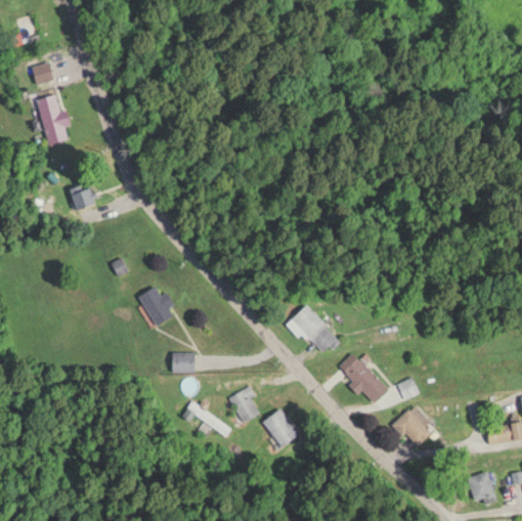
[(40,40),(31,2),(22,4),(24,15),(11,18),(17,45),(40,40)]
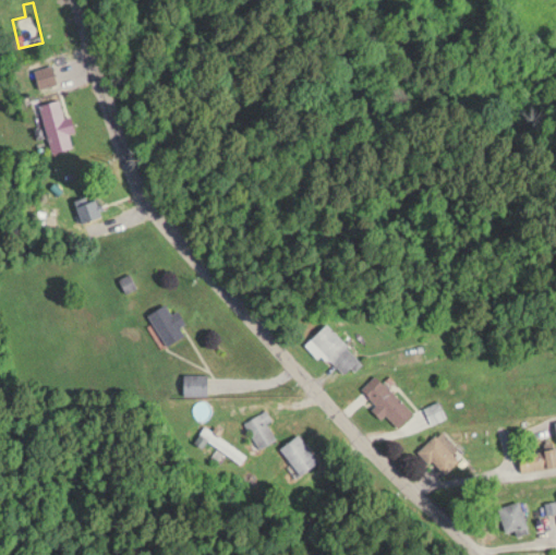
[(56,86),(52,67),(34,70),(37,89),(56,86)]
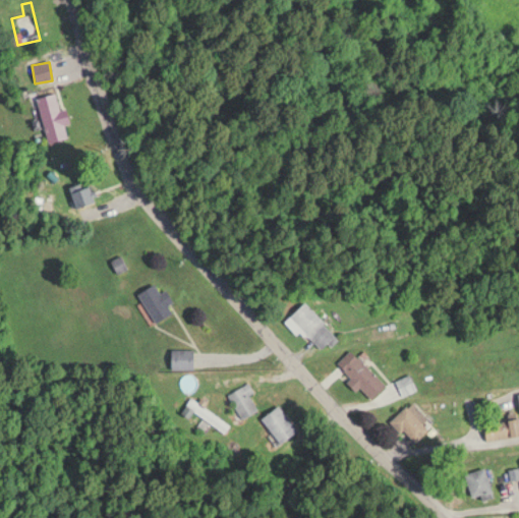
[(64,131),(56,95),(34,99),(42,135),(64,131)]
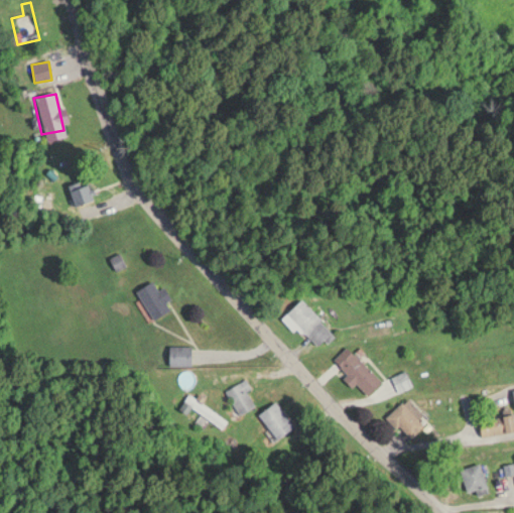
[(94,202),(88,180),(68,186),(74,207),(94,202)]
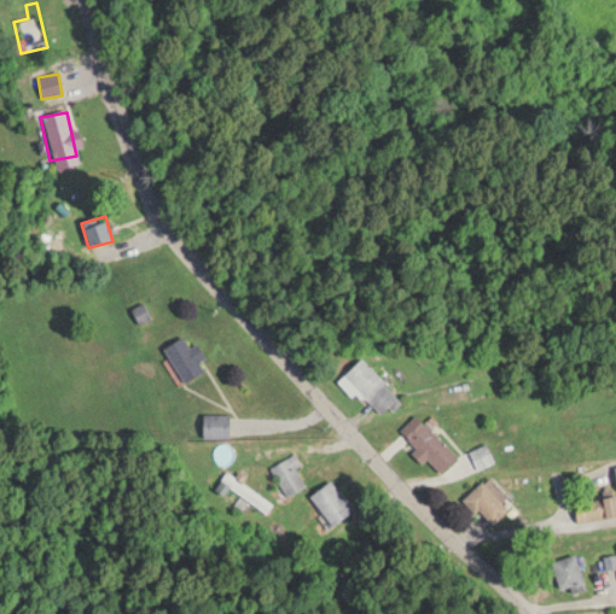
[(204,373),(198,362),(204,360),(196,344),(189,348),(184,338),(163,349),(182,385),(204,373)]
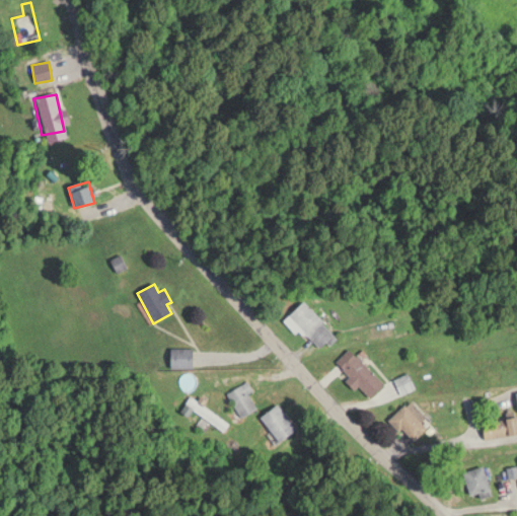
[(337,337),(302,302),(285,318),(319,354),(337,337)]
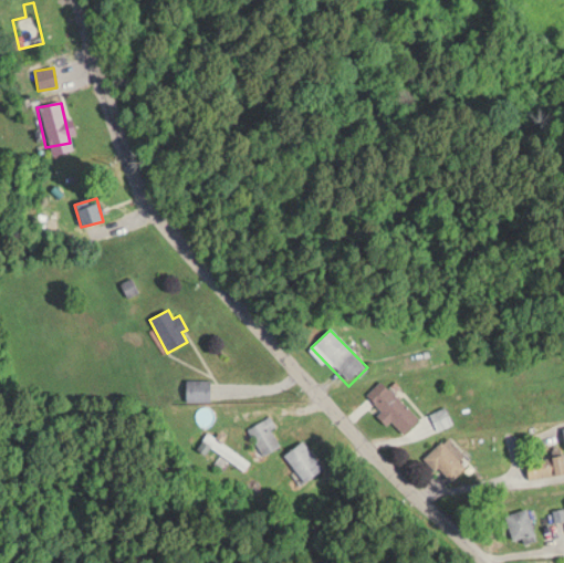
[(210,381),(185,381),(185,403),(210,403),(210,381)]
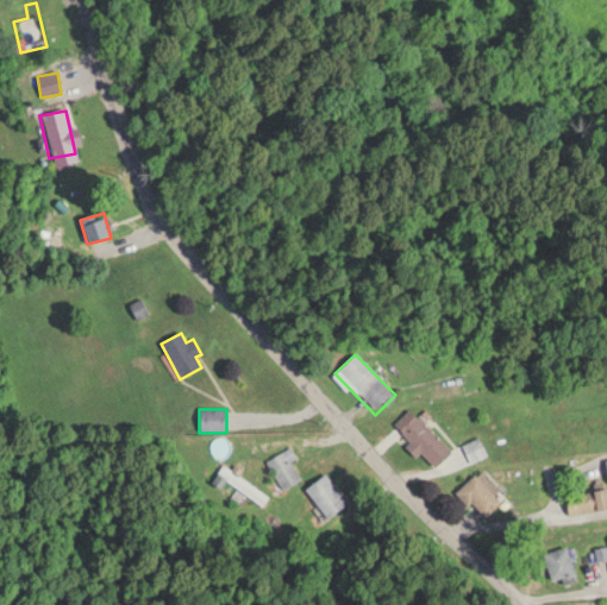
[(450,452),(410,409),(392,427),(419,457),(421,455),(433,468),(450,452)]
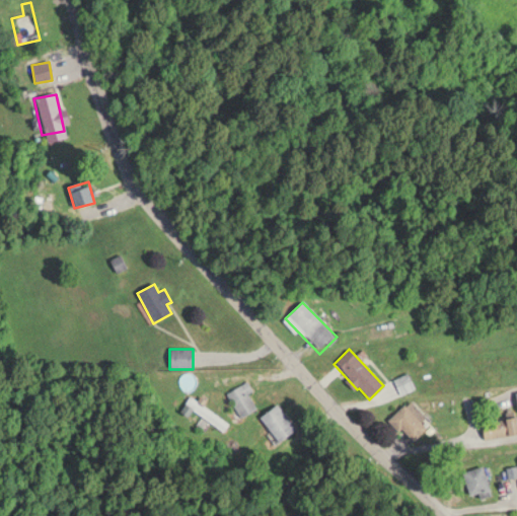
[(251,391),(246,382),(225,393),(239,419),(256,410),(247,393),(251,391)]
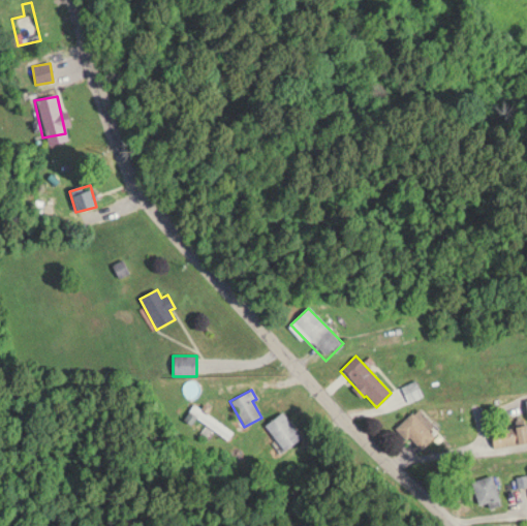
[(234,432),(193,406),(188,413),(228,440),(234,432)]
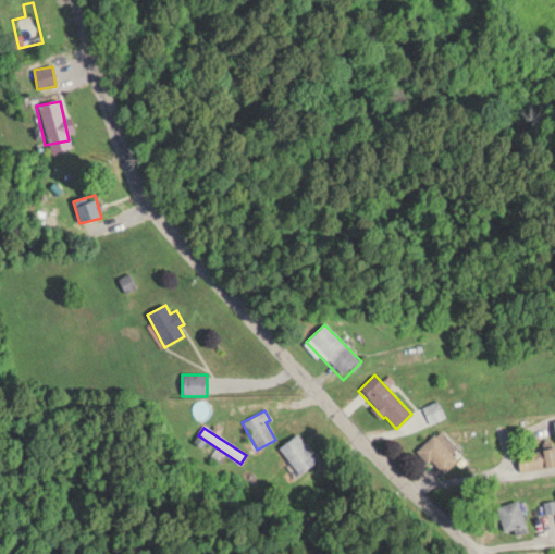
[(463,457),(439,432),(418,452),(442,477),(463,457)]
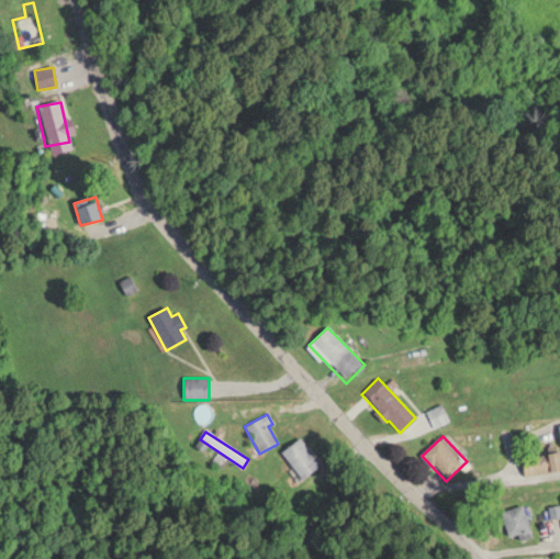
[(281,451),(303,480),(322,467),(300,438),(281,451)]
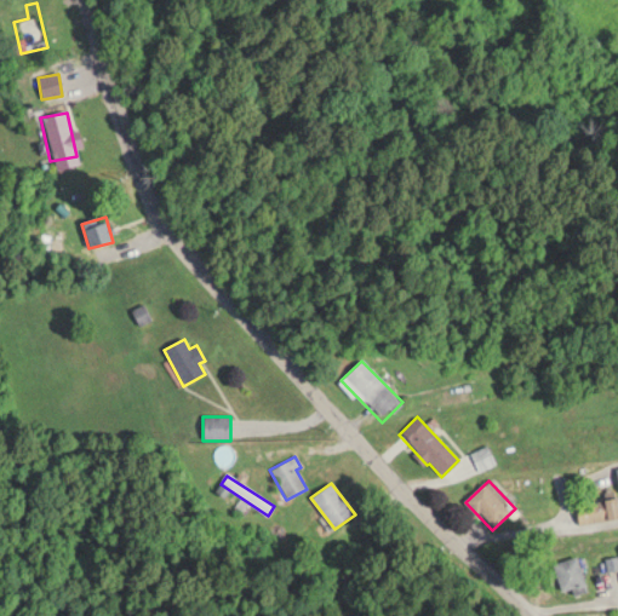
[(617,500),(588,501),(588,522),(617,520),(617,500)]
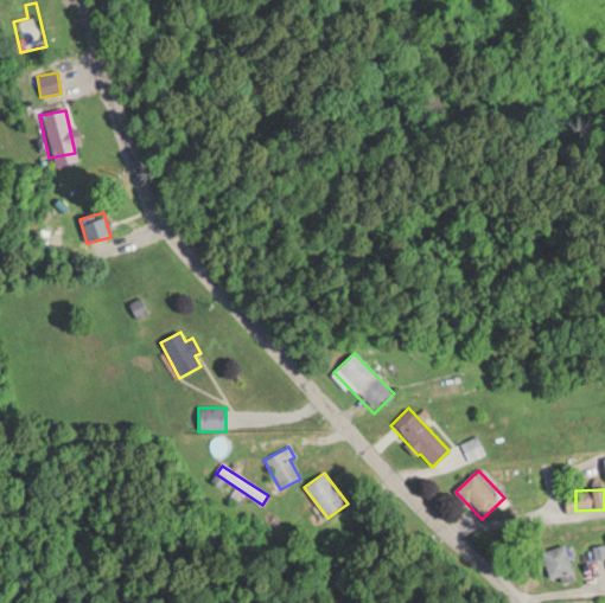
[(551,584),(573,578),(565,545),(541,552),(551,584)]
